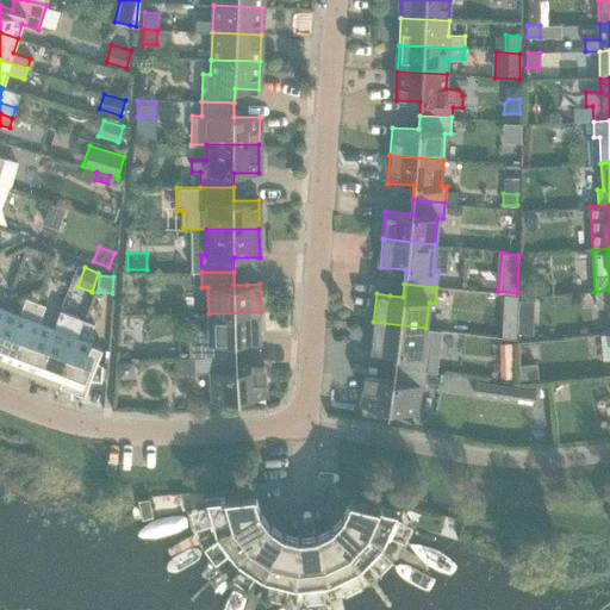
[(609,290),(595,292),(596,307),(609,306),(609,290)]
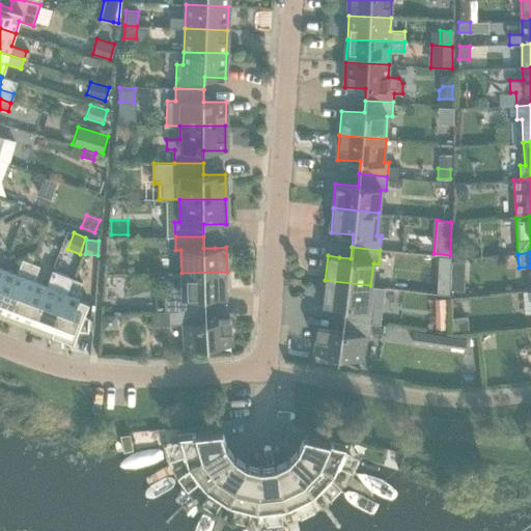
[(0,308),(11,313),(31,262),(23,259),(17,274),(4,269),(0,280),(0,308)]
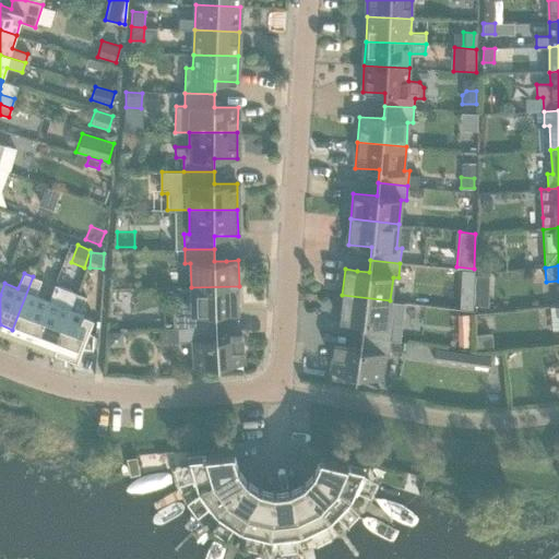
[(35,339),(49,300),(36,295),(42,280),(33,276),(12,330),(35,339)]
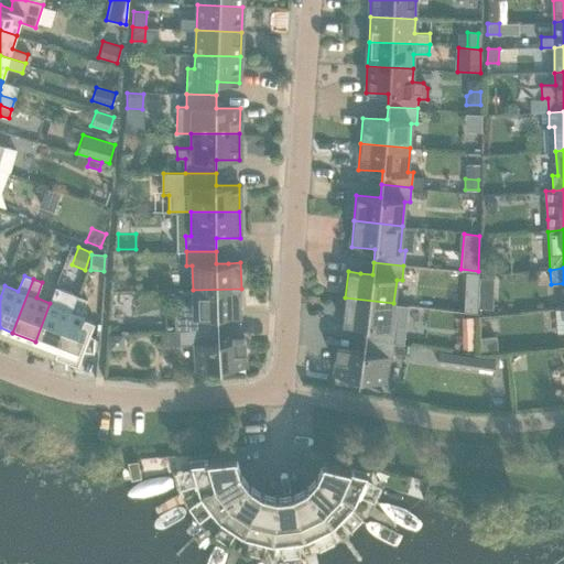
[(188,331),(218,328),(217,316),(229,315),(229,316),(241,315),(241,289),(193,290),(193,301),(184,302),(180,305),(181,315),(174,315),(174,329),(167,329),(167,331),(188,329),(188,331)]
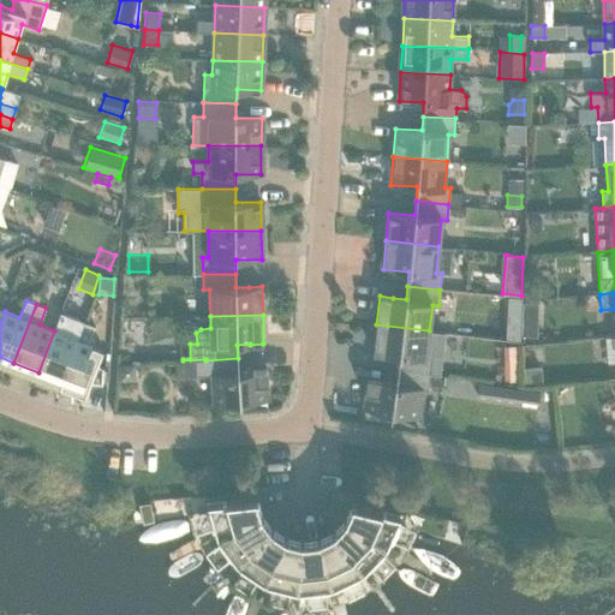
[(63,382),(85,322),(75,318),(69,335),(54,330),(39,372),(61,381),(63,382)]
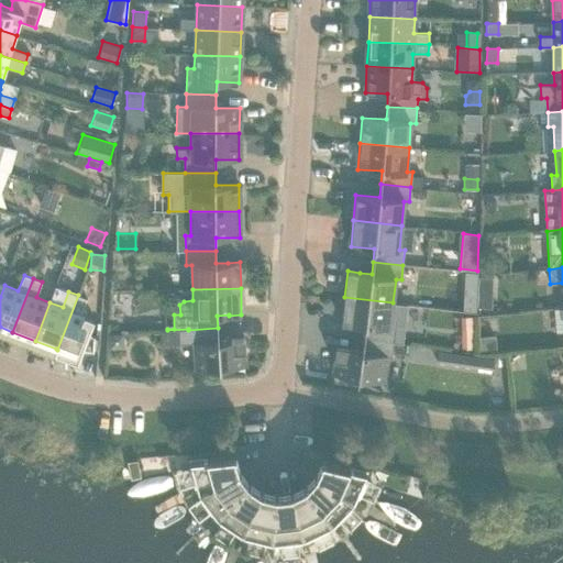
[(463,311),(463,312),(476,312),(476,311),(476,295),(463,294),(463,311)]
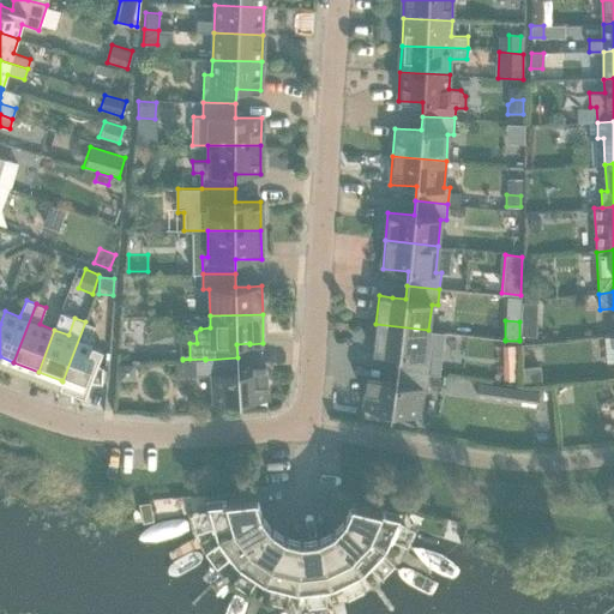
[(62,381),(61,380),(59,385),(84,396),(90,380),(102,383),(103,366),(97,363),(103,348),(89,343),(95,326),(85,321),(62,381)]
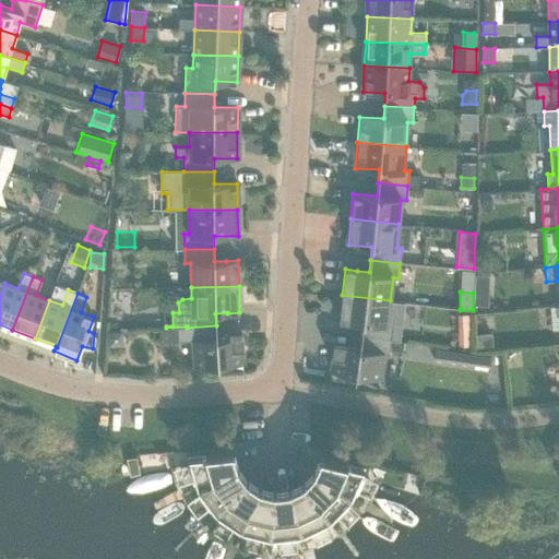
[(474,293),(474,305),(488,306),(488,293),(474,293)]
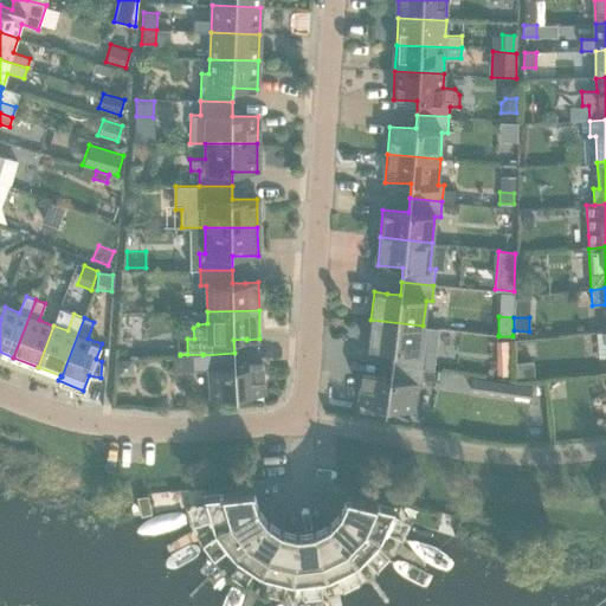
[(421,340),(423,326),(371,320),(367,348),(380,349),(393,350),(392,365),(424,369),(424,368),(433,369),(437,342),(421,340)]
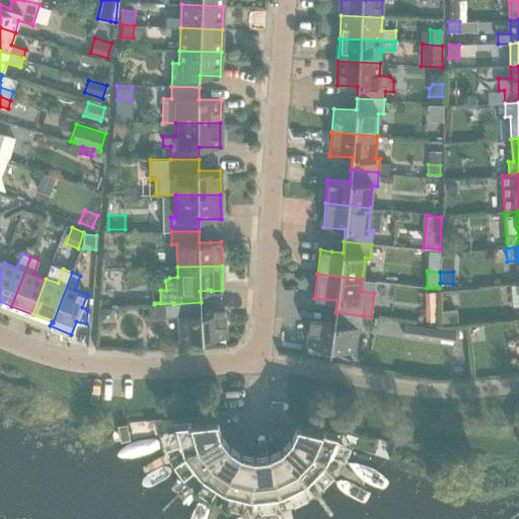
[(173,303),(154,304),(154,318),(178,317),(180,341),(202,339),(203,347),(225,345),(223,313),(202,314),(201,302),(173,304),(173,303)]
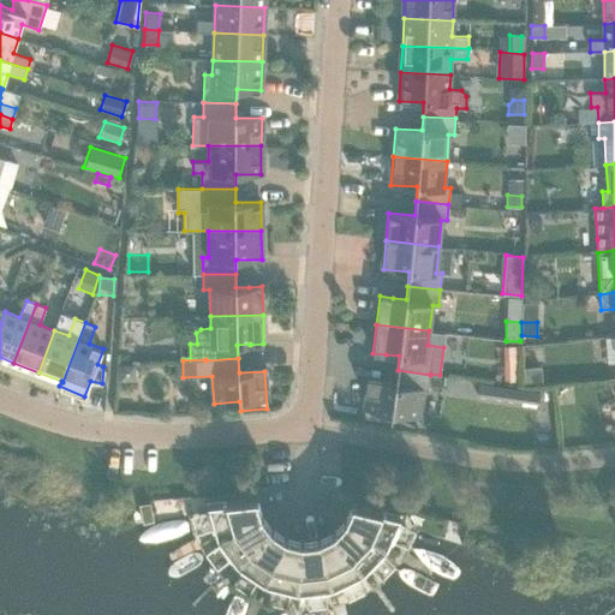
[(119,381),(135,380),(135,364),(118,364),(119,381)]
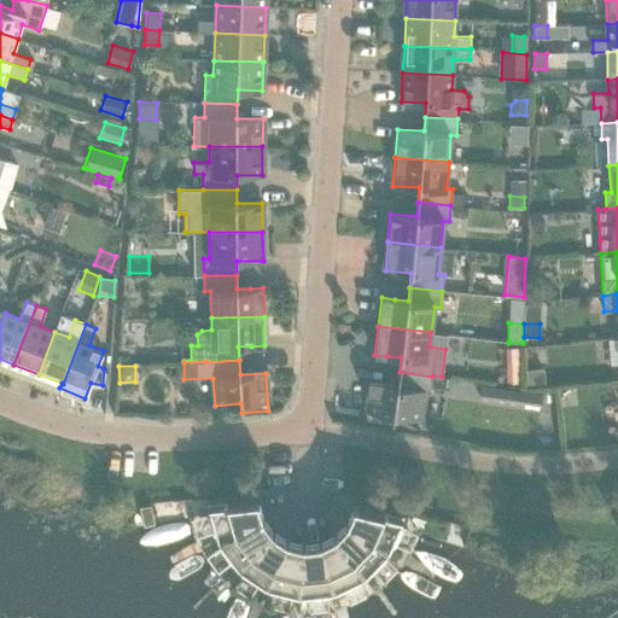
[(519,367),(505,368),(506,383),(520,382),(519,367)]
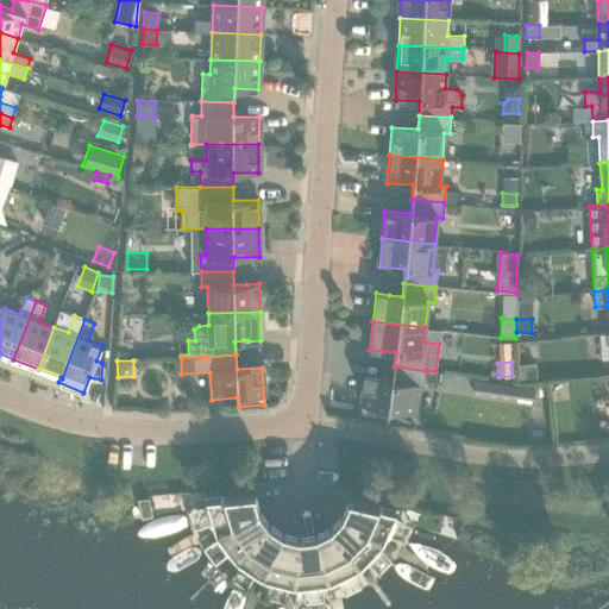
[(535,363),(518,364),(520,381),(537,380),(535,363)]
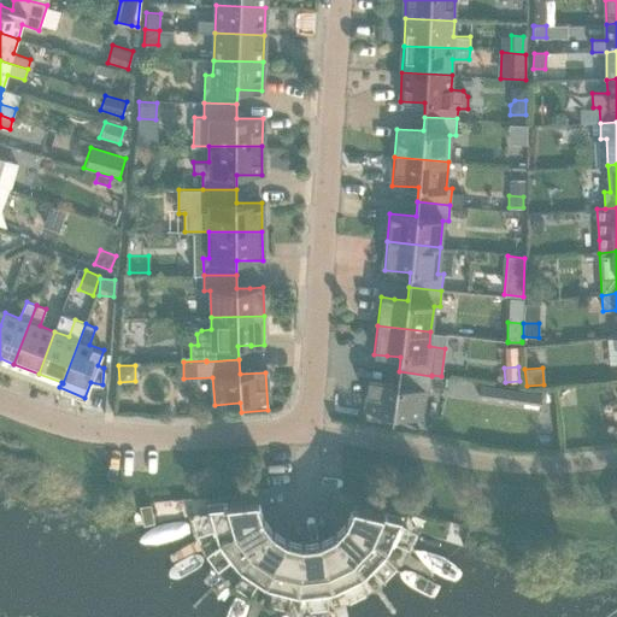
[(429,393),(432,376),(399,371),(397,385),(370,381),(365,418),(392,423),(393,415),(418,418),(423,392),(429,393)]
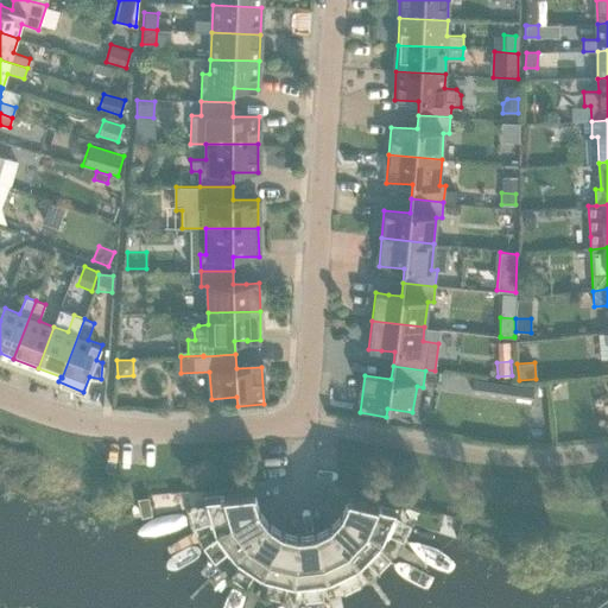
[(472,379),(469,391),(532,399),(533,387),(472,379)]
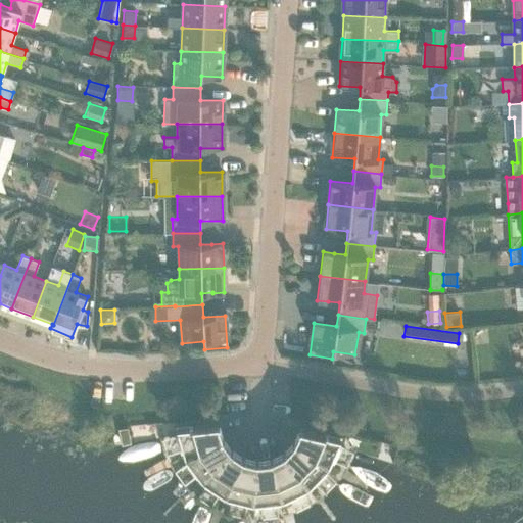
[(185,455),(223,436),(222,434),(219,424),(219,421),(175,426),(176,427),(177,427),(185,455)]
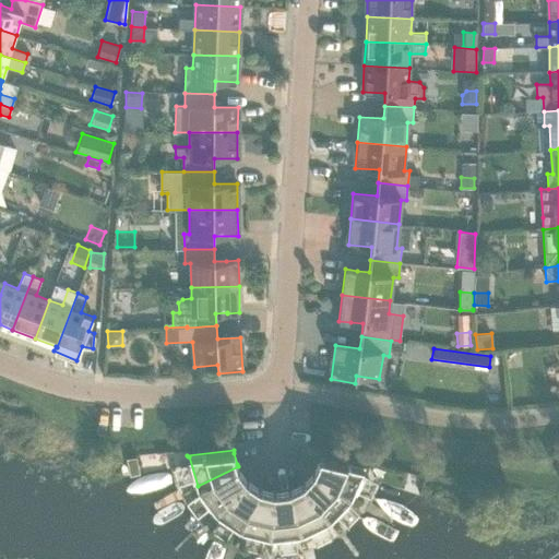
[(137,456),(126,459),(128,467),(128,468),(138,466),(137,456)]
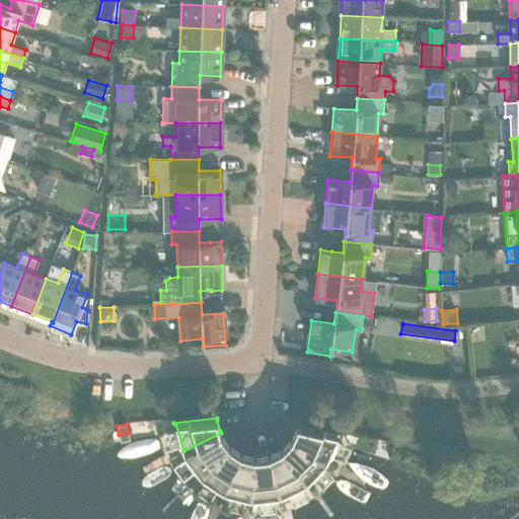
[(291,437),(325,460),(337,435),(338,435),(339,434),(297,424),(296,426),(292,436),(291,437)]
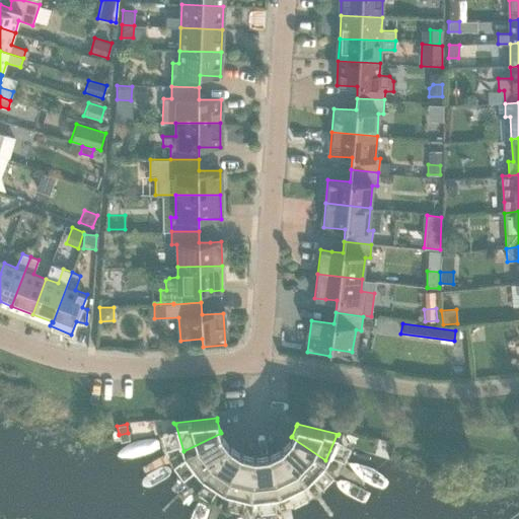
[(200,474),(229,444),(228,443),(221,434),(221,433),(183,451),(200,474)]
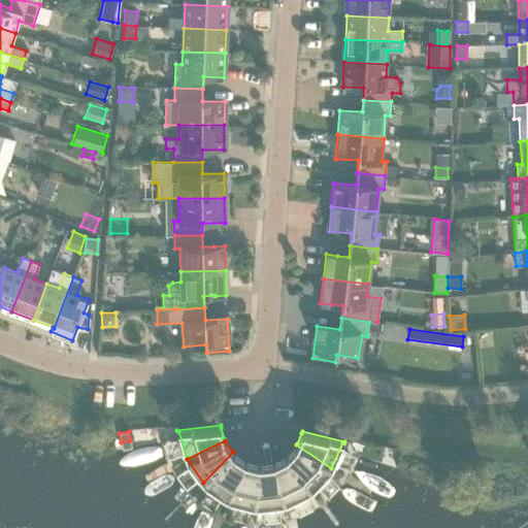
[(311,490),(331,468),(296,444),(295,447),(287,454),(286,455),(311,490)]
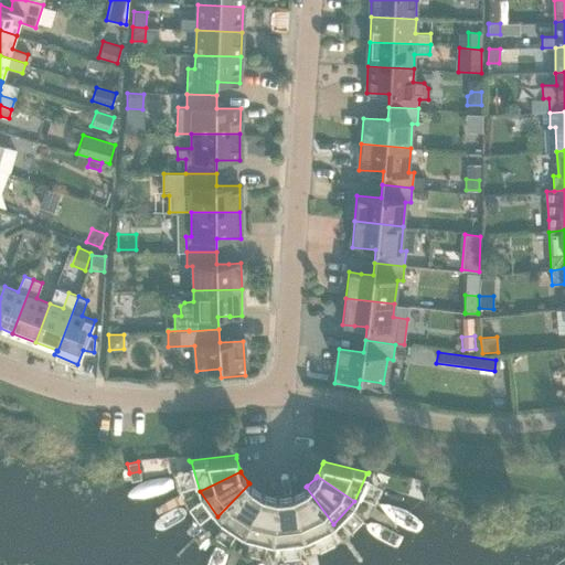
[(244,533),(263,492),(260,491),(251,484),(249,483),(217,516),(244,533)]
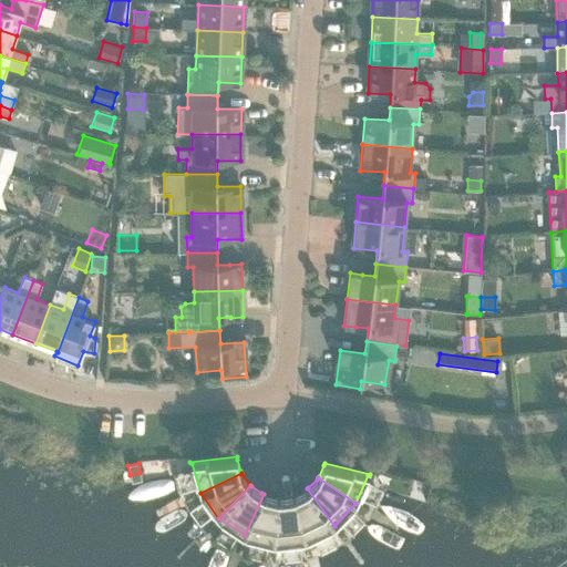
[(306,539),(334,526),(307,488),(306,490),(295,495),(294,495),(306,539)]
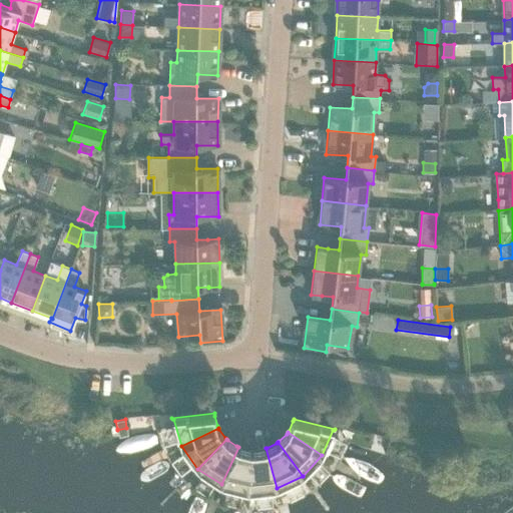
[(248,491),(251,450),(249,450),(239,447),(238,447),(221,484),(248,491)]
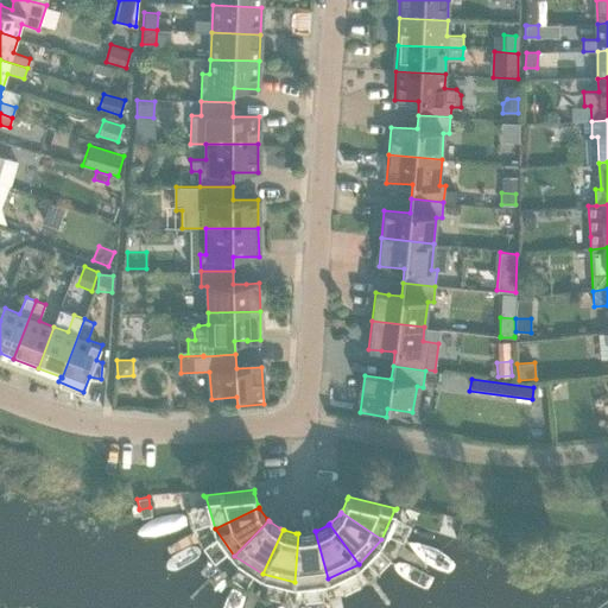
[(295,582),(328,578),(315,531),(312,532),(301,533),(298,533),(295,582)]
